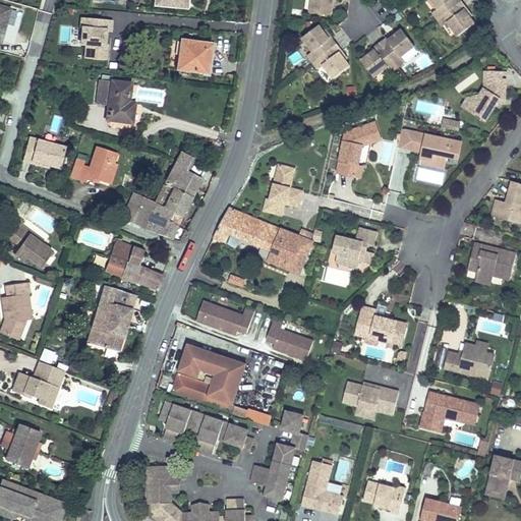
[(336,0),(312,0),(311,14),(332,17),(333,10),(334,5),(336,5),(336,0)]
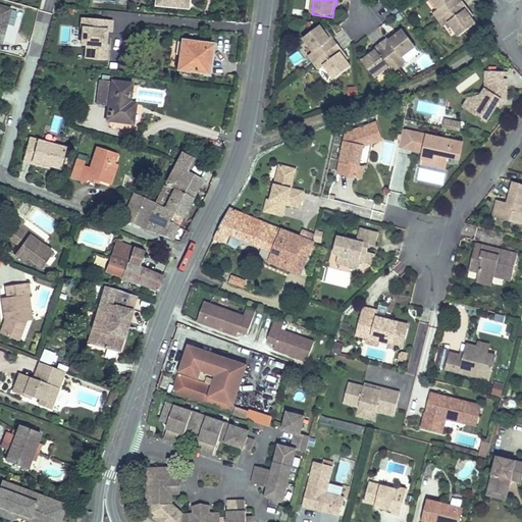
[(476,20),(460,0),(459,0),(458,1),(457,0),(438,0),(434,4),(445,17),(439,21),(450,35),(455,31),(465,45),(481,32),(477,27),(474,22),(476,20)]
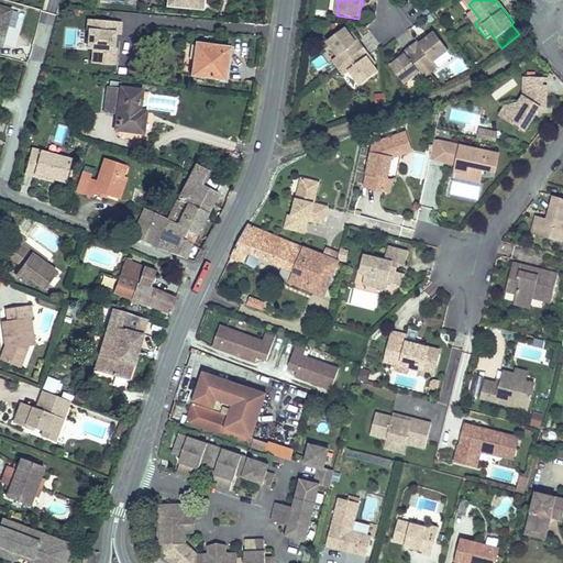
[(85,66),(117,67),(119,22),(87,21),(85,66)]
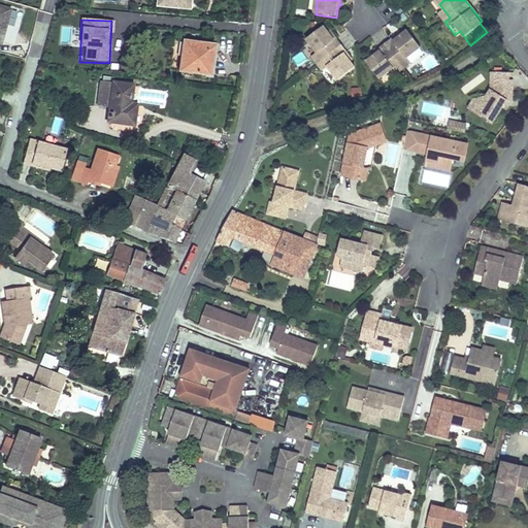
[(350,58),(334,36),(332,38),(324,28),(307,40),(318,54),(312,58),(318,65),(323,71),(328,68),(338,81),(356,69),(352,63),(348,59),(350,58)]
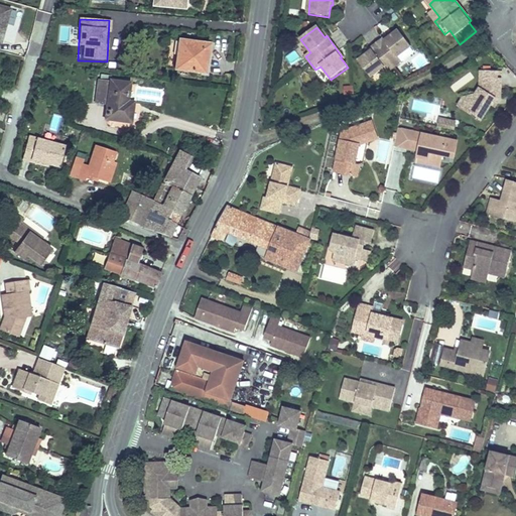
[(411,47),(399,31),(393,35),(389,38),(388,37),(367,52),(368,54),(364,57),(359,61),(371,78),(384,68),(388,74),(401,63),(398,57),(411,47)]
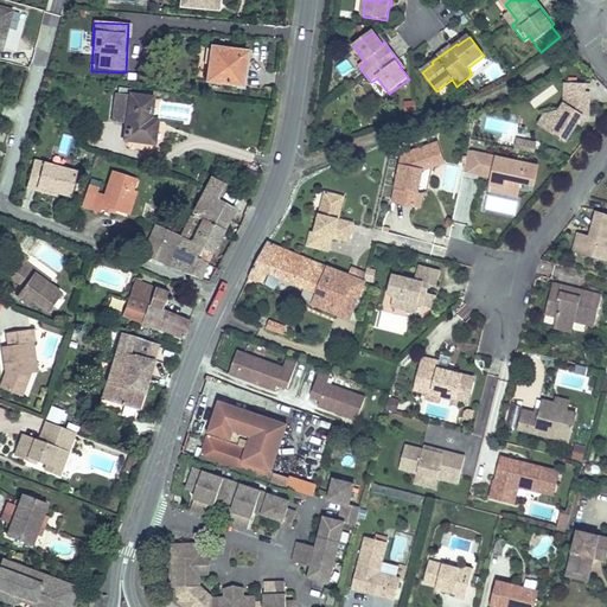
[(212,46),(208,81),(243,85),(246,66),(244,66),(246,56),(227,53),(228,49),(212,46)]
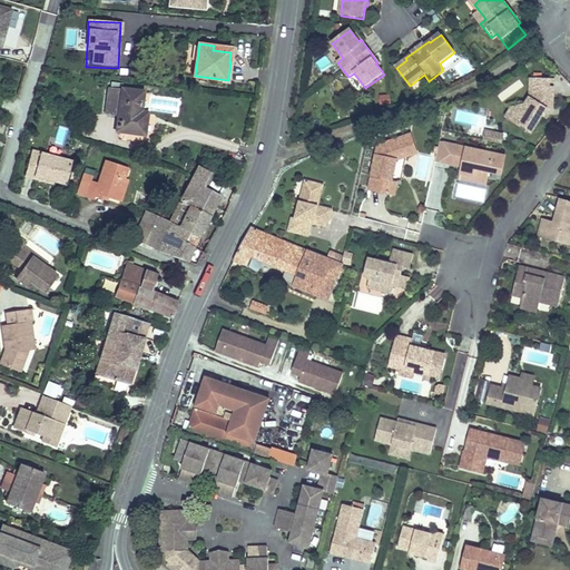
[(462,77),(473,69),(464,58),(453,66),(462,77)]
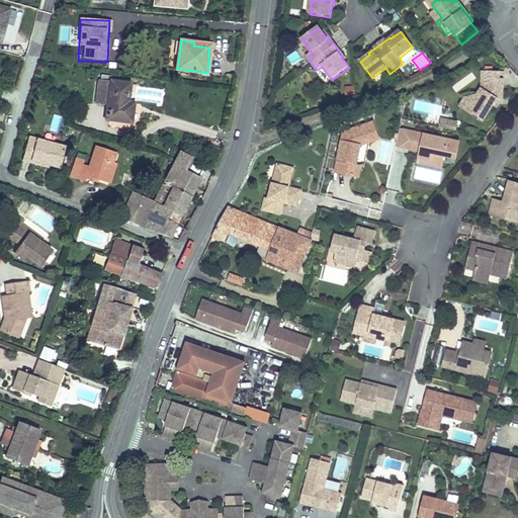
[(480,103),(471,114),(484,121),(494,105),(498,107),(500,104),(498,103),(501,98),(504,98),(504,79),(500,79),(501,72),(484,71),(484,88),(479,95),(477,98),(480,103)]
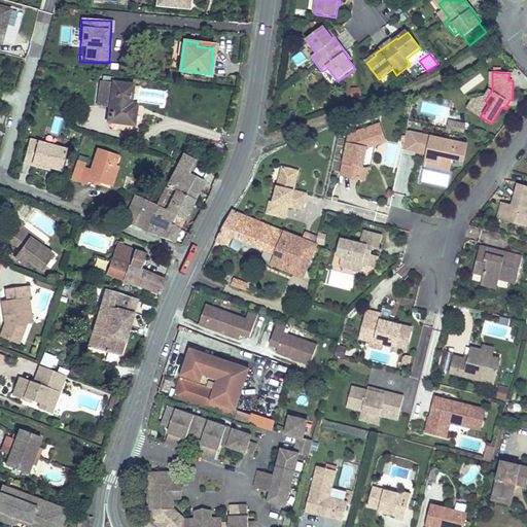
[(110,107),(108,121),(135,125),(137,111),(130,110),(131,104),(134,84),(114,82),(114,83),(113,83),(114,78),(104,76),(103,81),(102,81),(99,105),(110,107)]
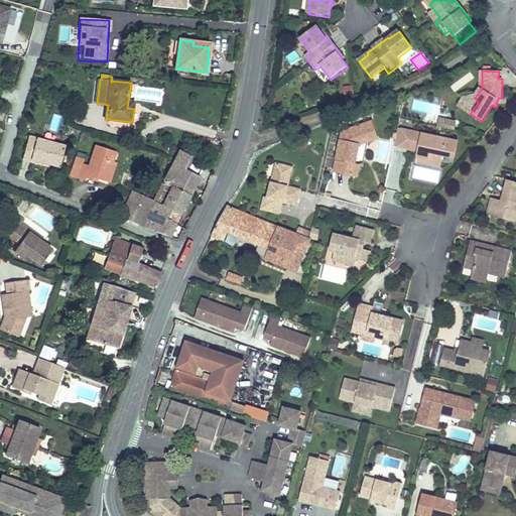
[(354,86),(343,86),(344,95),(354,95),(354,86)]
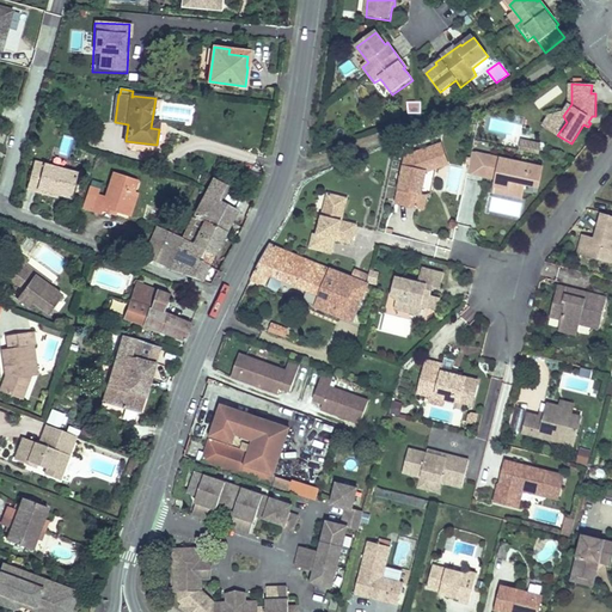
[(551,116),(544,127),(557,135),(567,122),(563,116),(565,112),(551,116)]
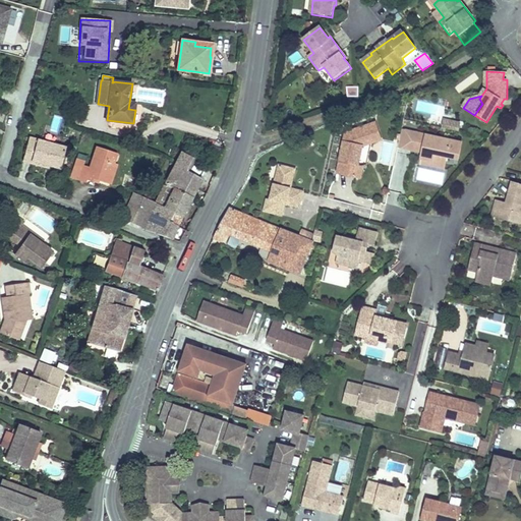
[(50,130),(58,132),(61,118),(53,116),(50,130)]
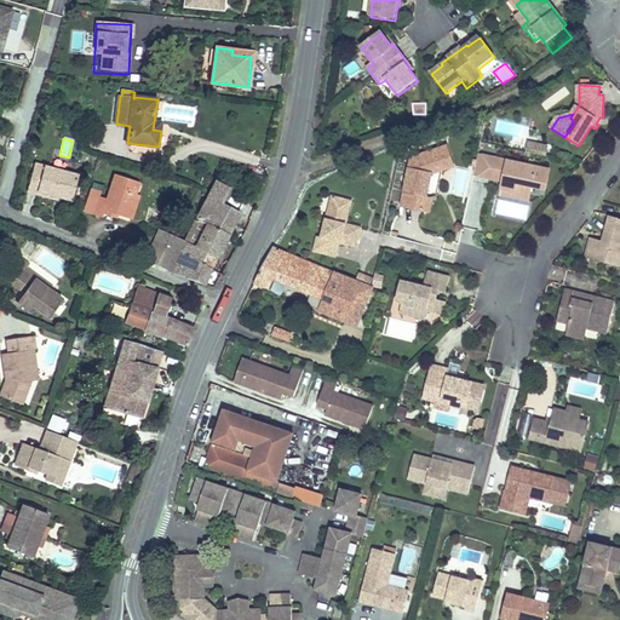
[(545,159),(549,147),(528,142),(526,153),(545,159)]
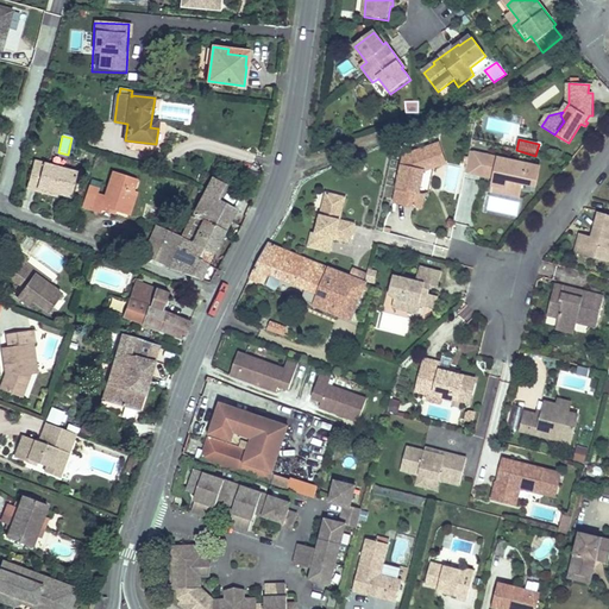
[(418,181),(421,168),(445,159),(440,144),(405,155),(395,202),(418,206),(420,192),(422,182),(418,181)]
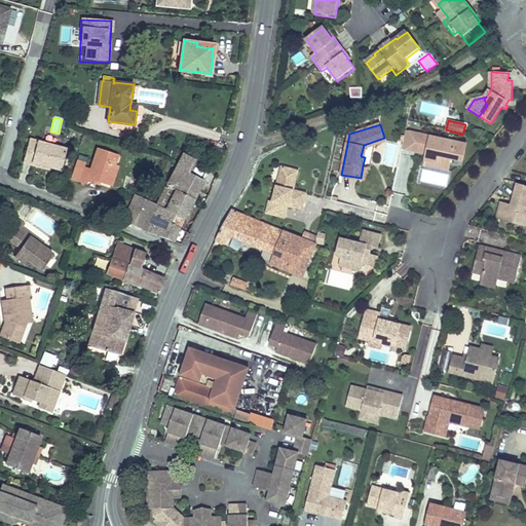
[(463,160),(467,144),(407,129),(403,148),(416,151),(422,147),(425,150),(428,151),(426,159),(439,162),(440,155),(451,158),(463,160)]
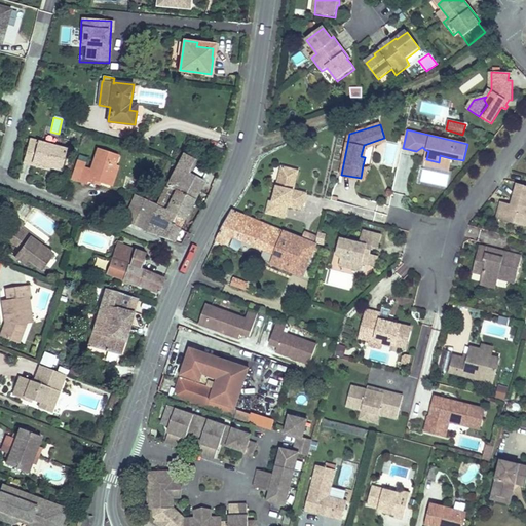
[(384,138),(364,145),(361,156),(365,157),(367,148),(385,142),(384,138)]
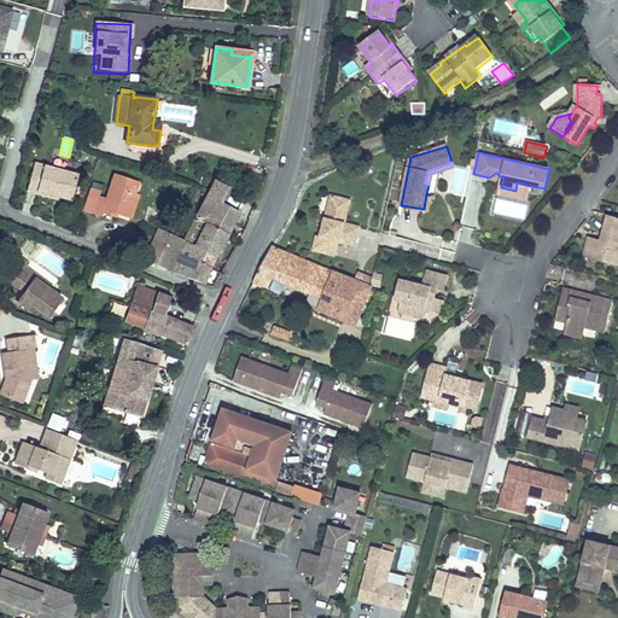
[(35,163),(28,191),(38,194),(39,191),(59,197),(73,200),(79,175),(35,163)]
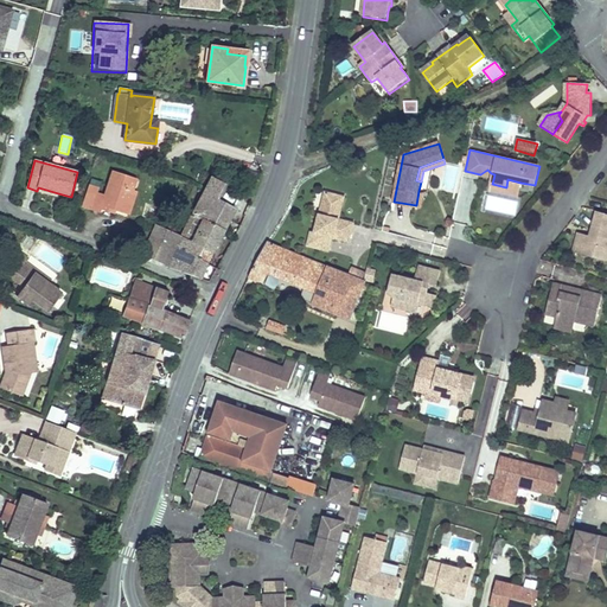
[(248,170),(246,177),(259,180),(261,174),(248,170)]
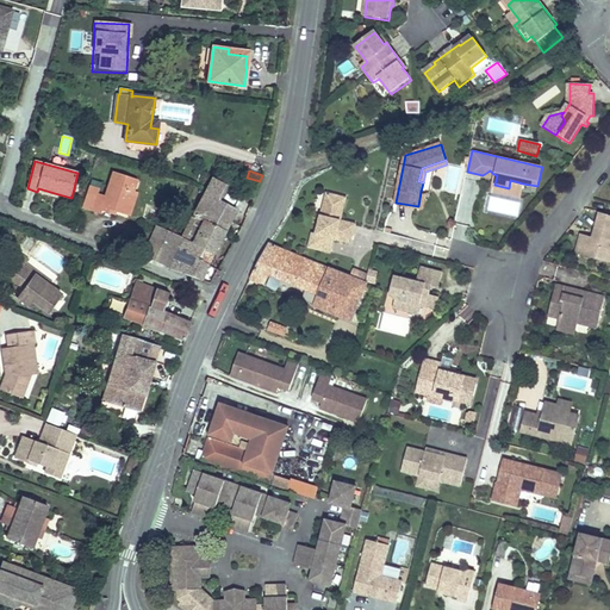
[(114,172),(106,195),(99,193),(93,211),(101,213),(103,211),(104,207),(116,211),(126,215),(134,191),(137,180),(114,172)]
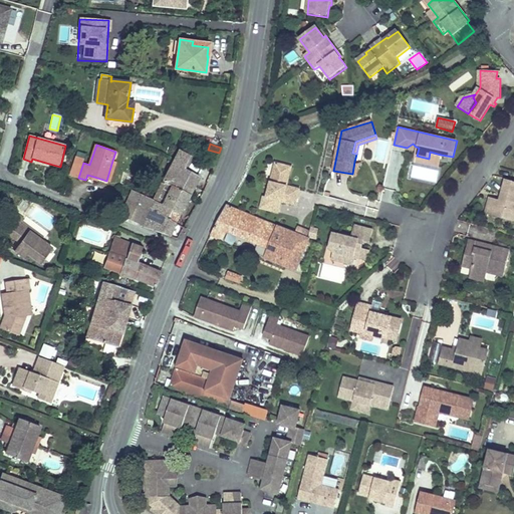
[(168,172),(194,186),(199,176),(183,167),(190,155),(180,150),(168,172)]
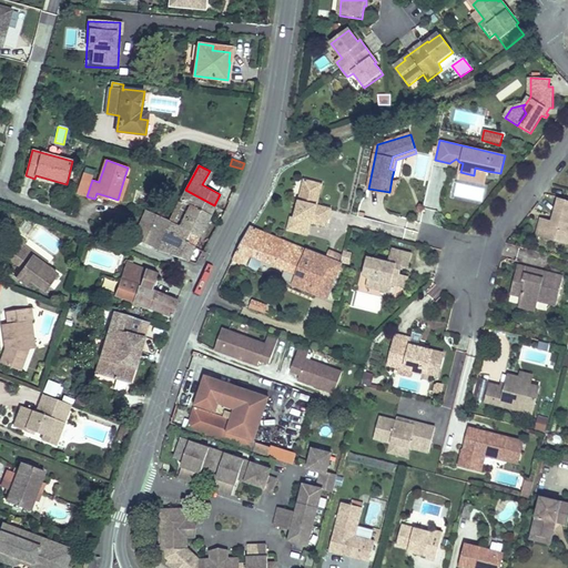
[(485,183),(487,171),(475,168),(474,175),(460,172),(459,178),(485,183)]
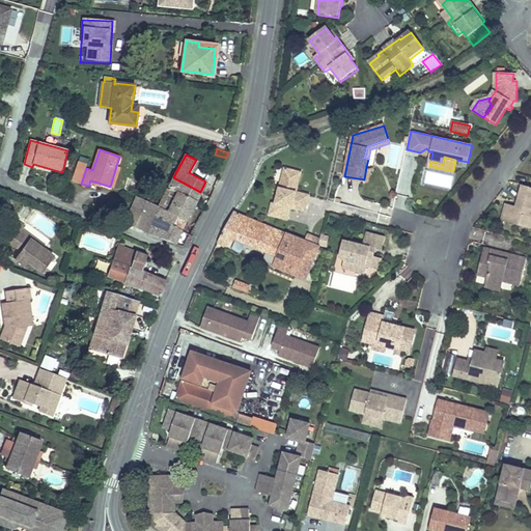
[(119,167),(116,166),(110,187),(113,188),(119,167)]
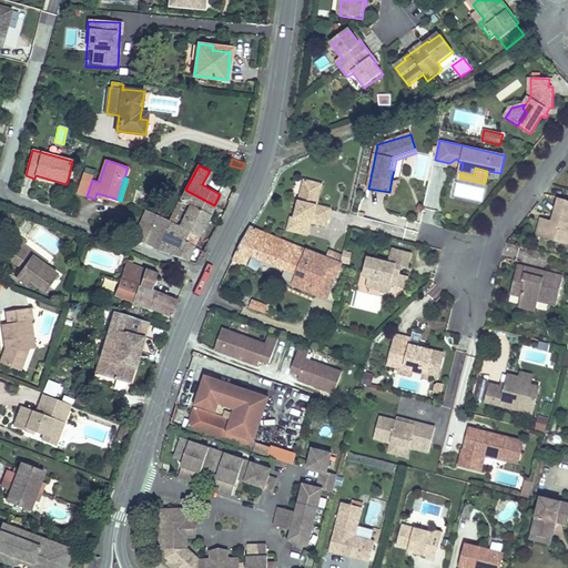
[(314,205),(321,184),(306,180),(295,219),(292,217),(288,230),(307,235),(311,223),(327,227),(330,217),(315,214),(317,205),(314,205)]
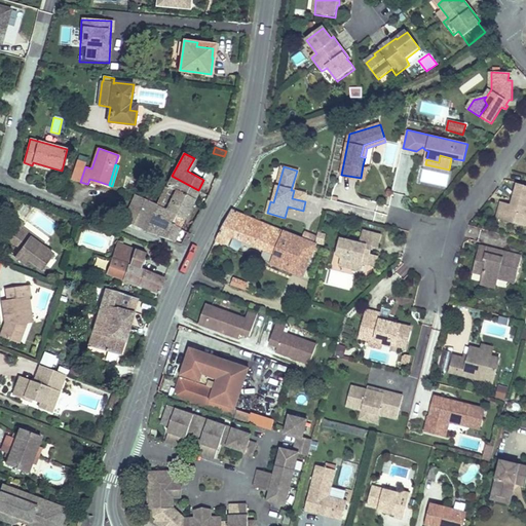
[(291,190),(294,190),(300,172),(297,171),(291,190)]
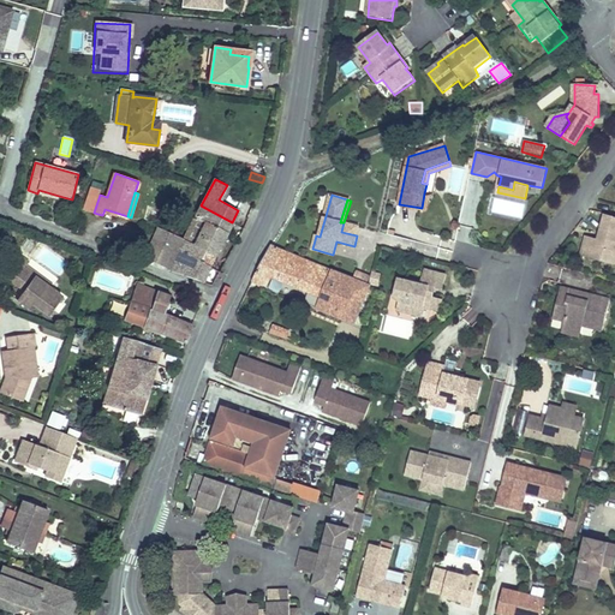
[(210,267),(232,222),(201,206),(185,238),(185,239),(197,245),(191,256),(210,267)]
